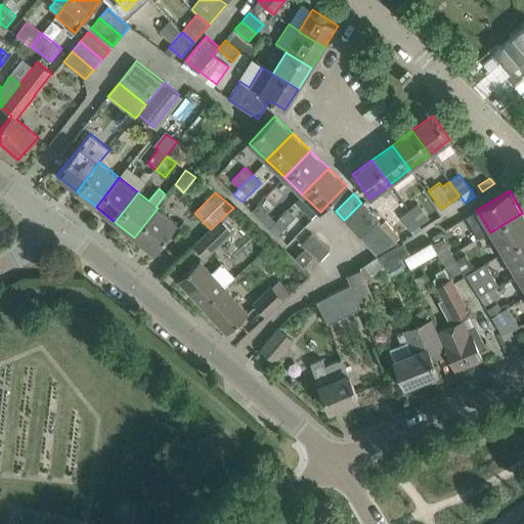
[(370,213),(362,204),(361,203),(344,220),(352,229),(370,213)]
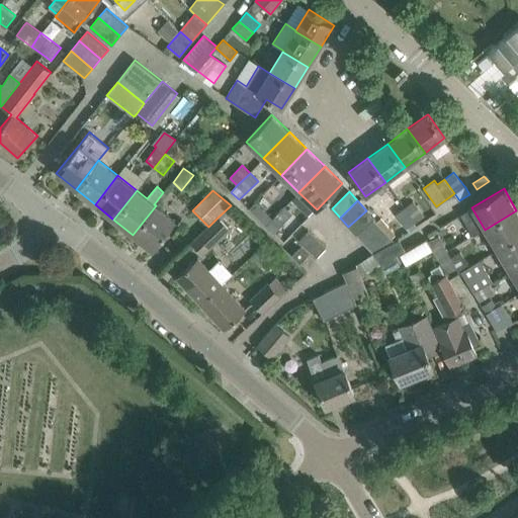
[(405,207),(416,223),(424,216),(414,200),(405,207)]
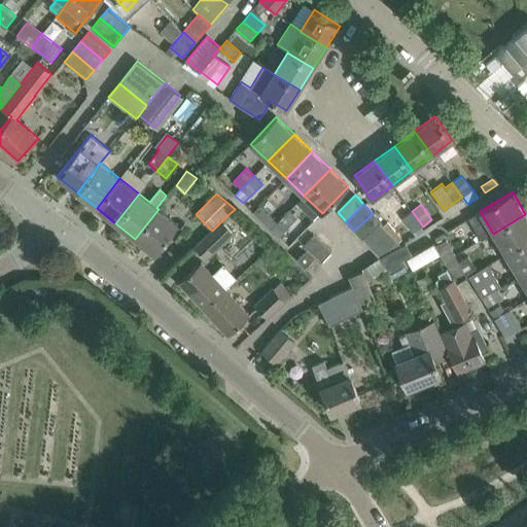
[(264,222),(271,230),(277,223),(259,206),(253,213),(264,222)]
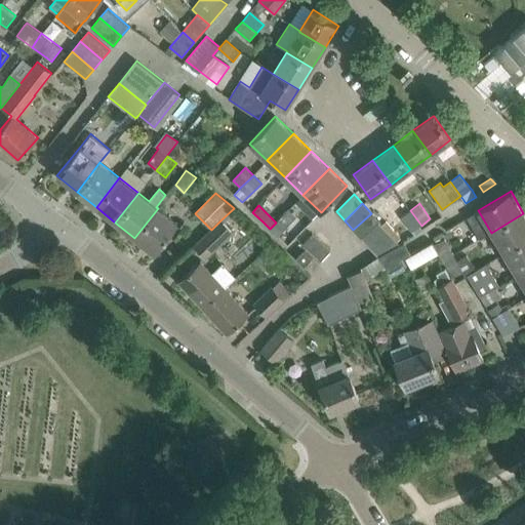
[(158,208),(134,238),(154,253),(177,224),(158,208)]
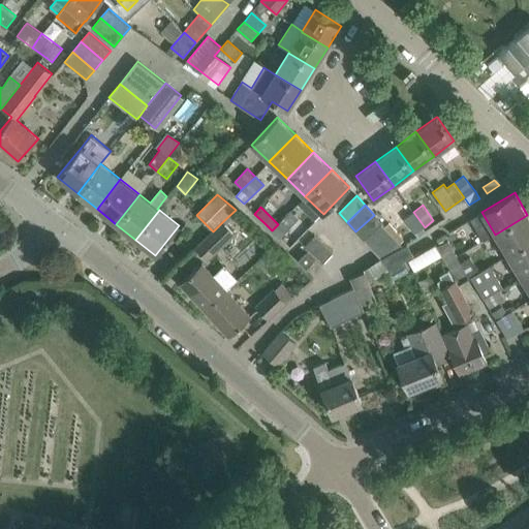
[(299,219),(290,211),(278,224),(272,230),(290,247),(298,241),(287,229),(299,219)]
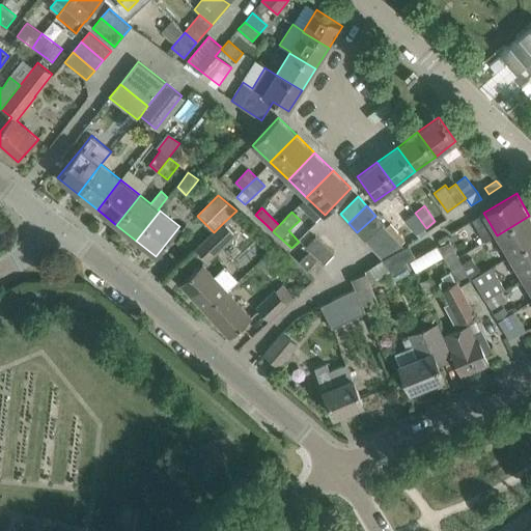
[(417,235),(426,228),(415,213),(406,220),(417,235)]
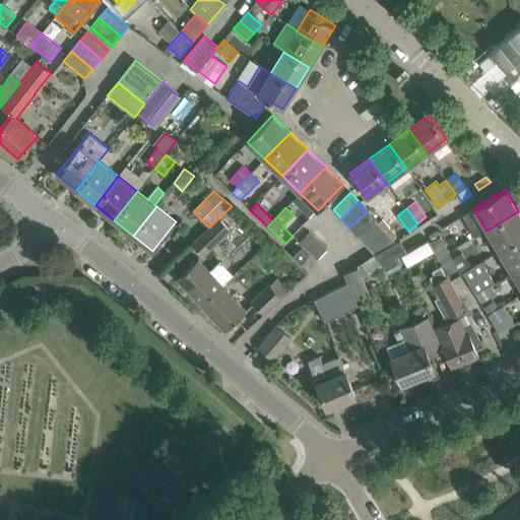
[(358,237),(376,219),(368,211),(349,228),(358,237)]
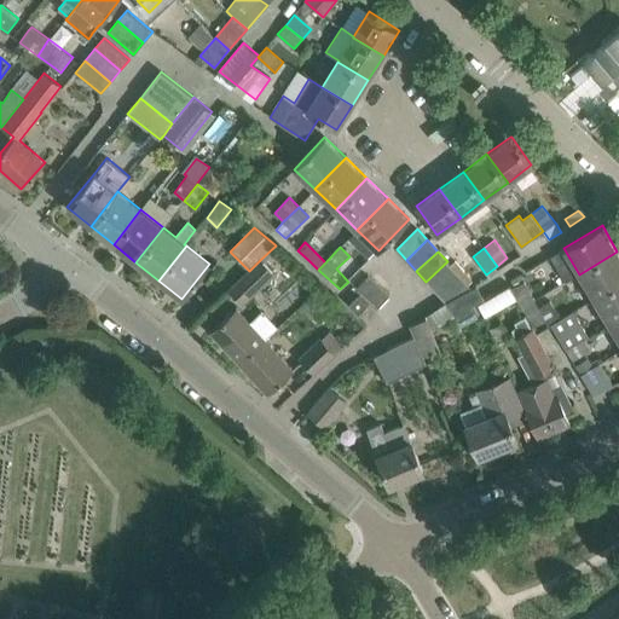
[(594,299),(618,283),(618,254),(617,252),(579,275),(594,299)]
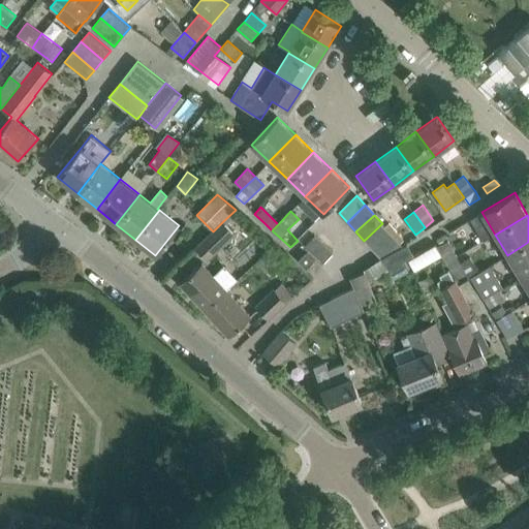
[(213,231),(195,249),(206,260),(235,234),(223,221),(213,231)]
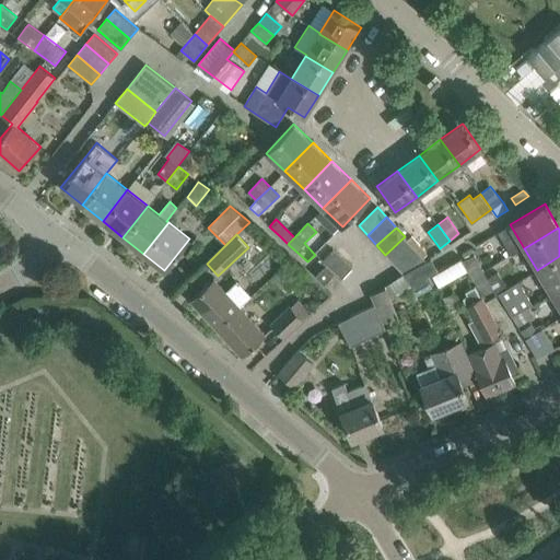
[(394,265),(413,246),(405,236),(385,255),(394,265)]
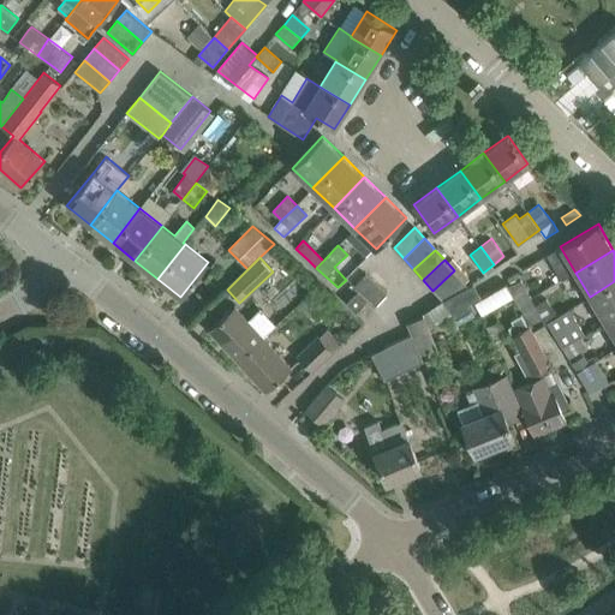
[(442,300),(443,300),(469,286),(454,270),(433,291),(442,300)]
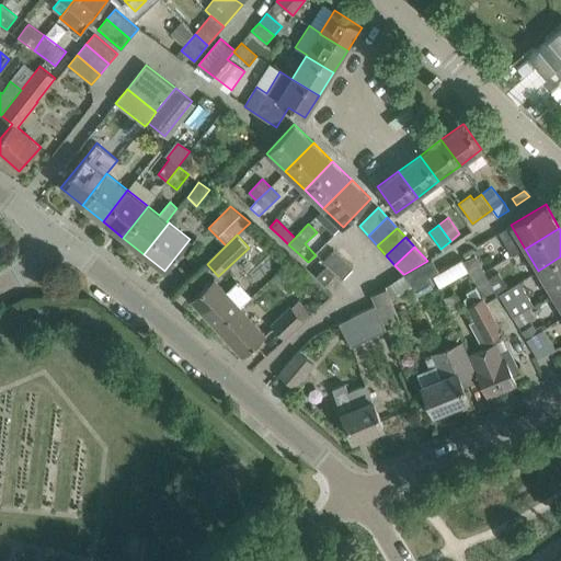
[(343,278),(353,267),(333,250),(324,261),(343,278)]
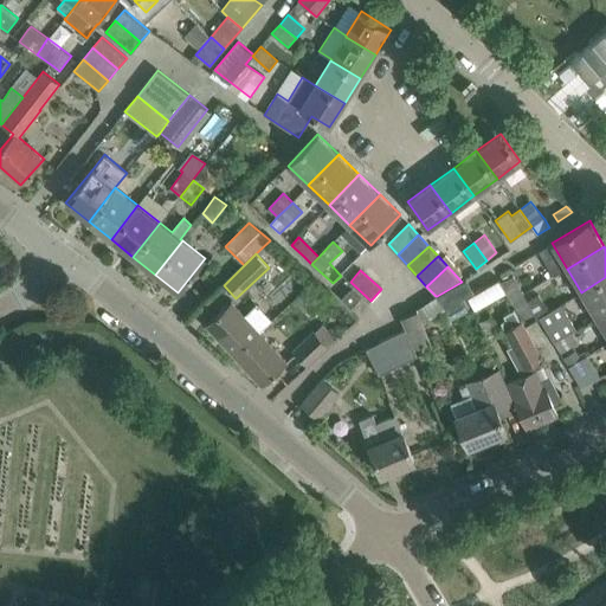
[(523,295),(513,276),(501,282),(511,301),(523,295)]
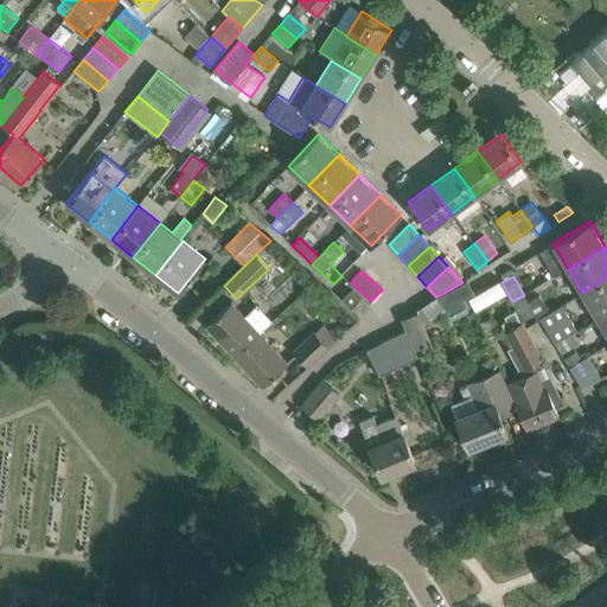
[(598,318),(606,311),(606,278),(582,293),(598,318)]
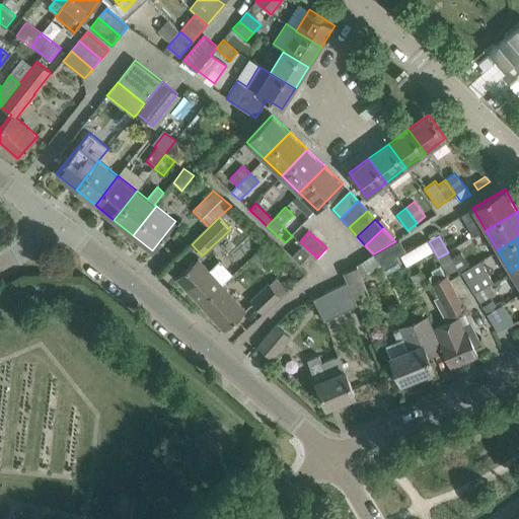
[(392,257),(402,252),(396,241),(395,241),(374,253),(380,265),(392,257)]
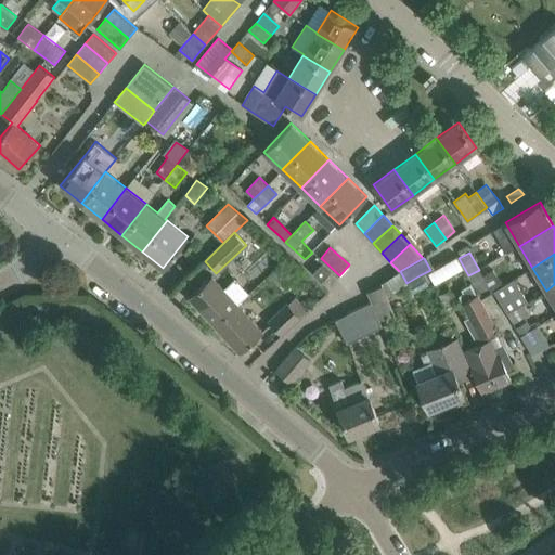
[(321,282),(327,275),(330,273),(321,265),(312,273),(321,282)]
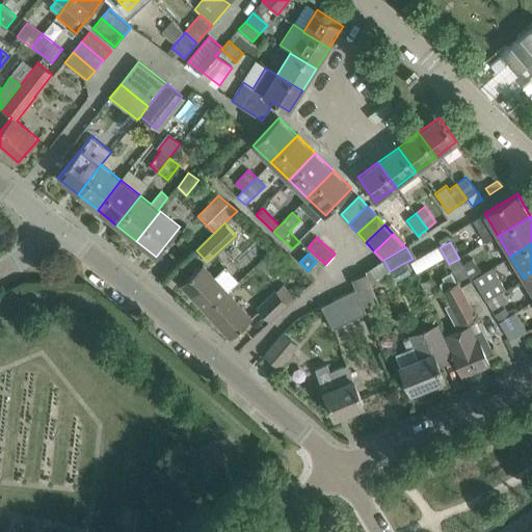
[(418,258),(409,262),(415,272),(423,268),(418,258)]
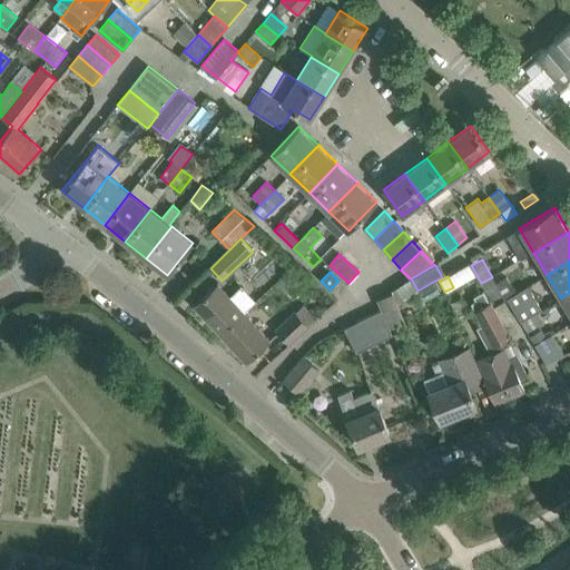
[(491,302),(501,296),(492,277),(481,283),(491,302)]
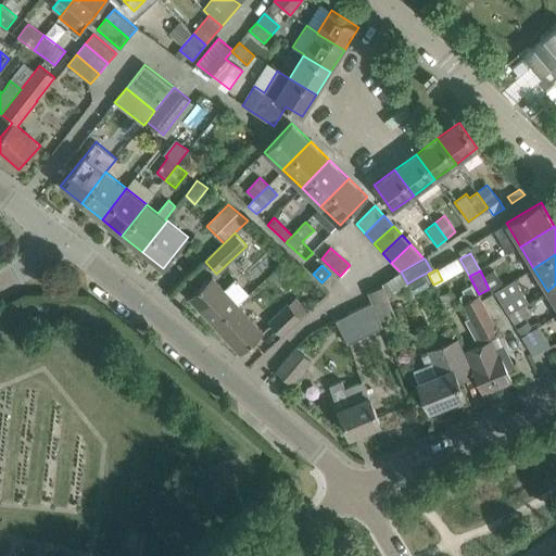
[(388,298),(407,283),(401,272),(400,272),(382,283),(382,287),(388,298)]
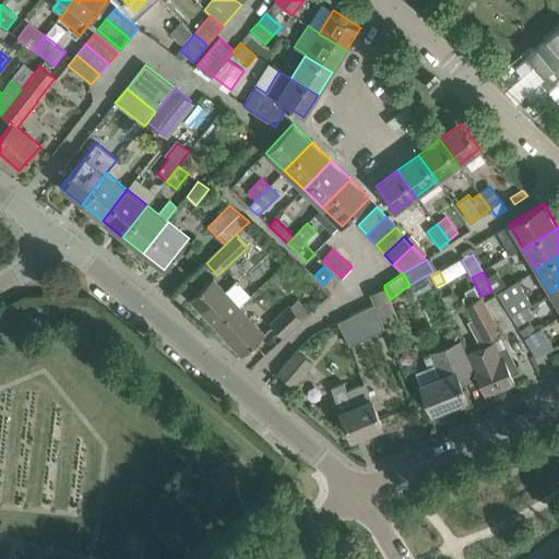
[(237,281),(225,292),(213,277),(190,299),(216,326),(250,295),(237,281)]
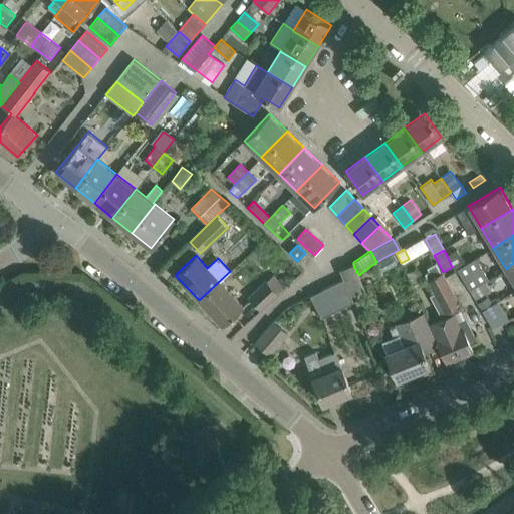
[(485,281),(489,279),(476,258),(457,270),(470,290),(485,281)]
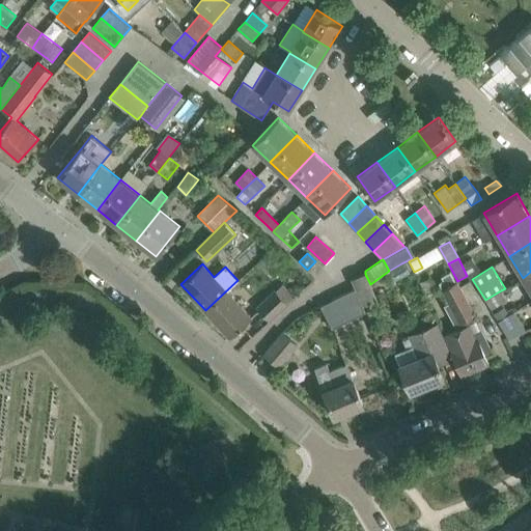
[(378,301),(370,284),(365,274),(352,280),(356,288),(364,307),(378,301)]
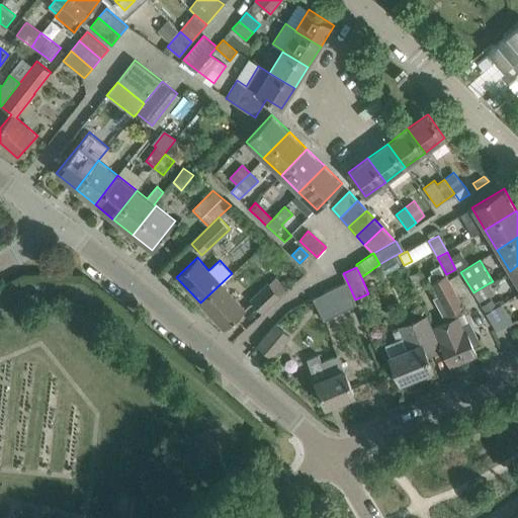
[(419,272),(410,276),(415,288),(424,284),(419,272)]
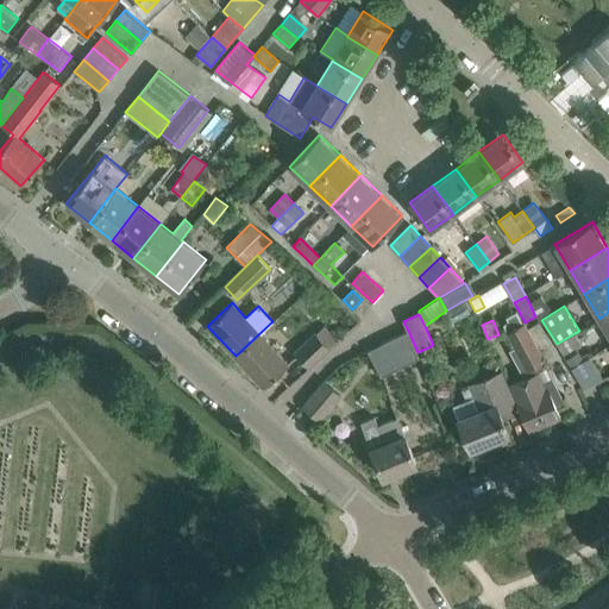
[(288,364),(262,334),(274,322),(272,321),(236,356),(263,387),(288,364)]
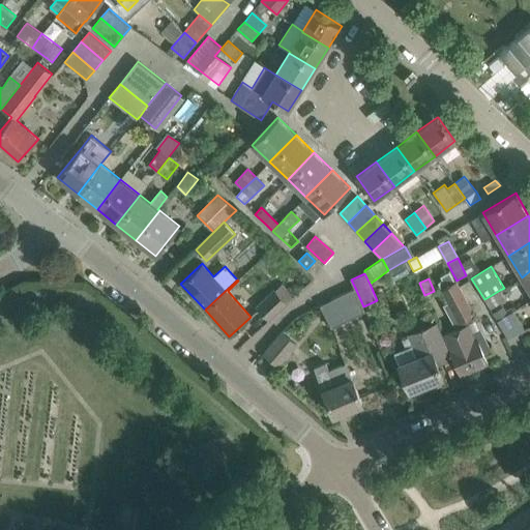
[(474,314),(460,287),(457,281),(441,289),(459,322),(474,314)]
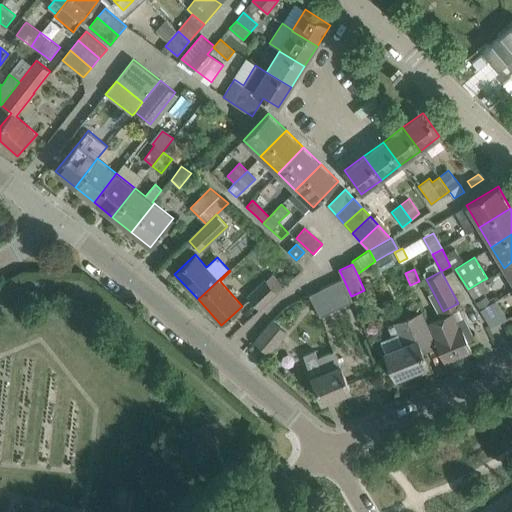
[(277,293),(284,286),(273,274),(265,280),(248,297),(259,309),(277,292),(277,293)]
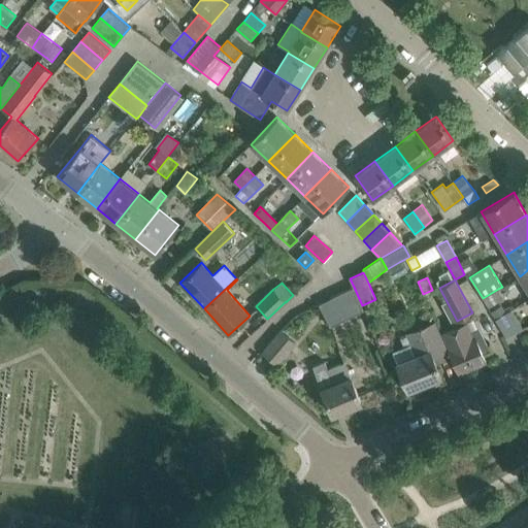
[(335,296),(320,303),(326,315),(331,327),(364,310),(362,305),(354,287),(335,296)]
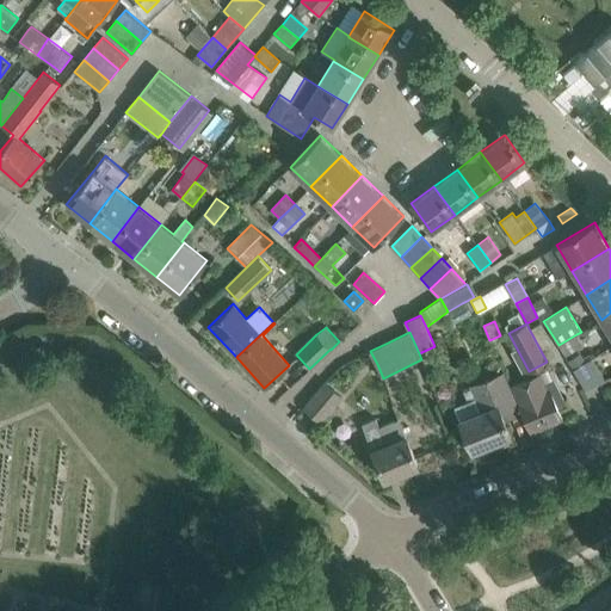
[(559,345),(565,356),(584,345),(576,334),(559,345)]
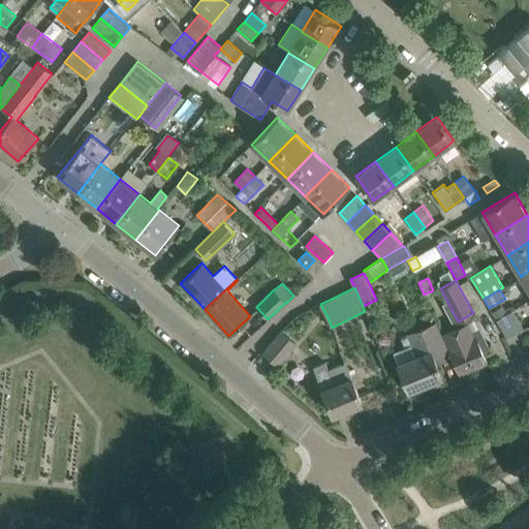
[(503,306),(492,313),(495,317),(496,320),(512,310),(511,309),(509,307),(505,309),(503,306)]
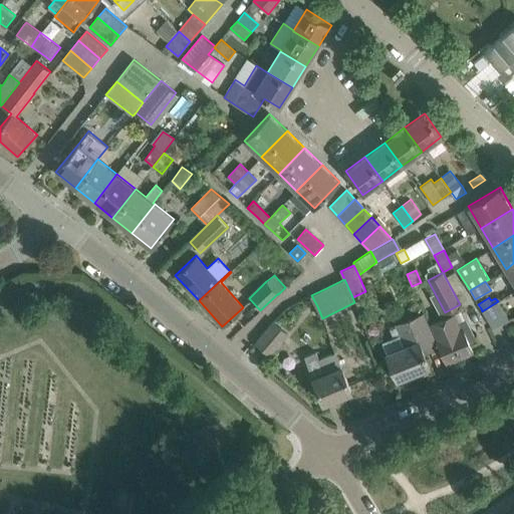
[(492,327),(509,320),(498,301),(482,311),(492,327)]
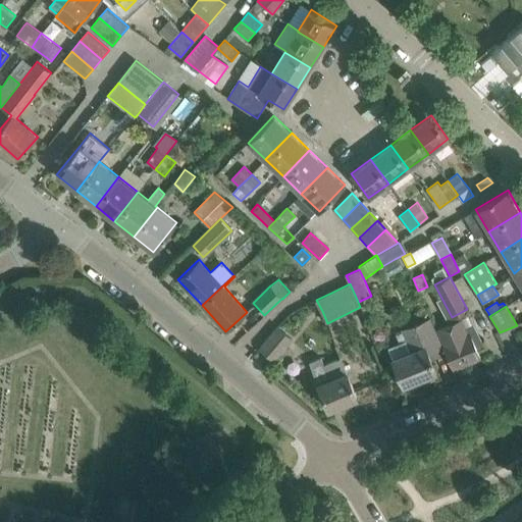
[(481,358),(477,349),(470,332),(467,334),(461,319),(436,330),(442,345),(453,370),(481,358)]
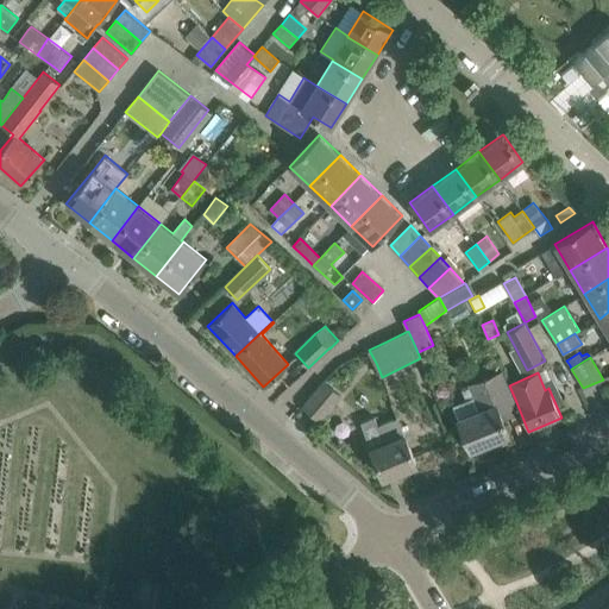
[(496,406),(510,400),(500,374),(471,385),(482,410),(479,412),(473,397),(453,405),(460,420),(459,420),(471,449),(508,433),(496,406)]
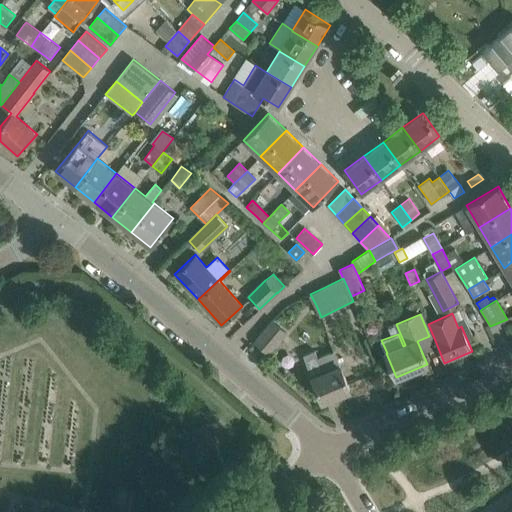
[(272,321),(255,340),(255,341),(269,353),(286,333),(272,321)]
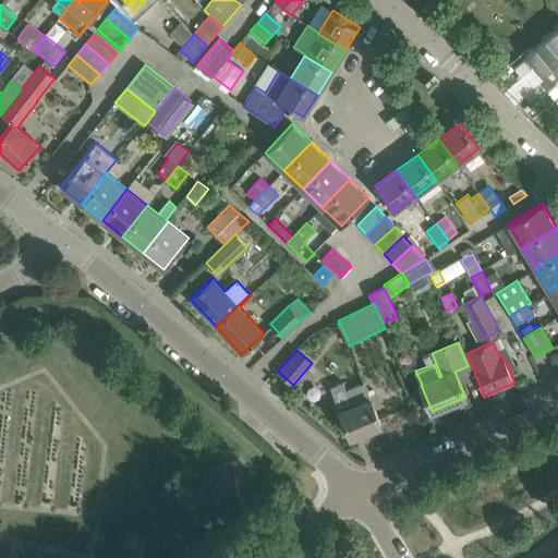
[(340,412),(351,437),(381,425),(364,383),(347,390),(343,383),(330,387),(340,412)]
